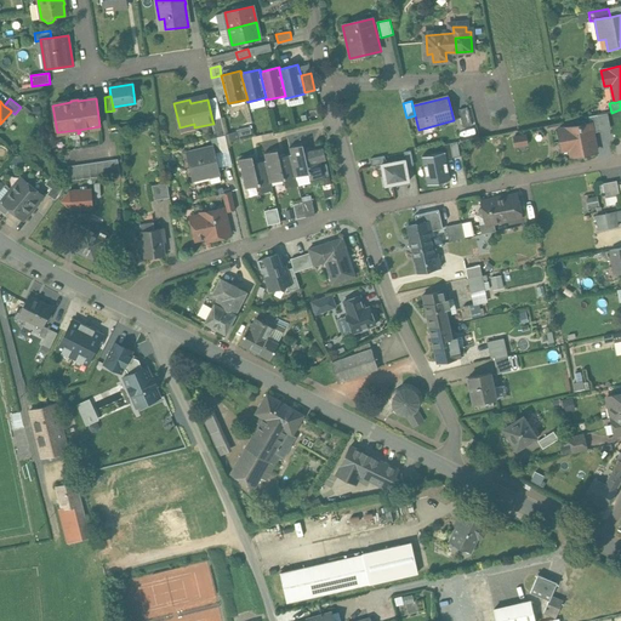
[(472,125),(467,108),(459,110),(463,127),(472,125)]
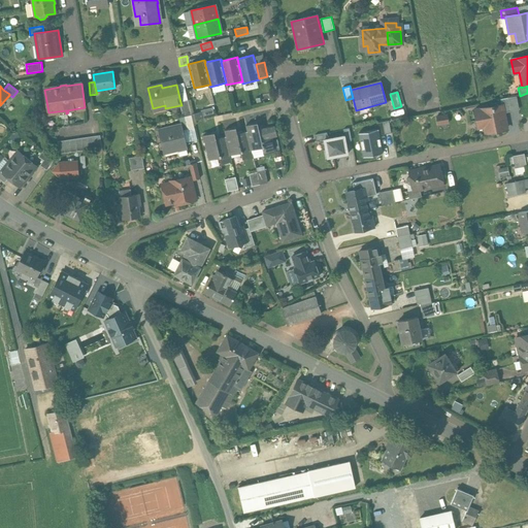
[(508,98),(500,99),(501,105),(502,105),(503,112),(510,111),(508,98)]
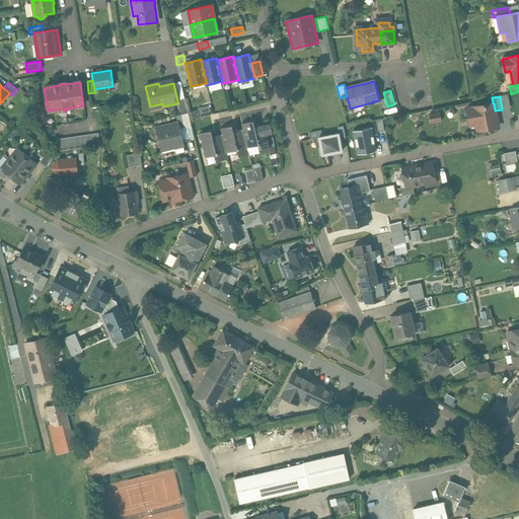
[(184,98),(177,100),(178,103),(177,103),(180,116),(180,115),(189,114),(188,113),(184,98)]
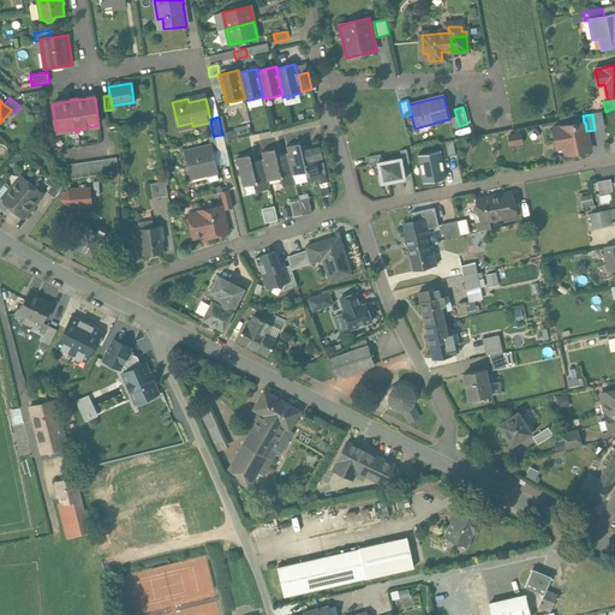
[(584,123),(551,129),(551,130),(553,130),(554,142),(563,141),(566,155),(590,150),(586,131),(585,123),(584,123)]
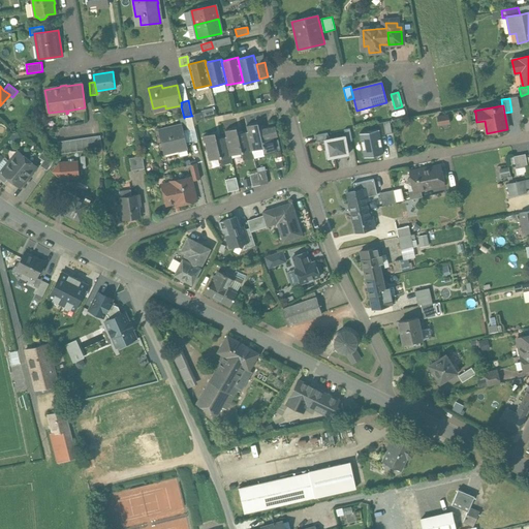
[(203,112),(191,115),(192,116),(193,121),(204,119),(203,112)]
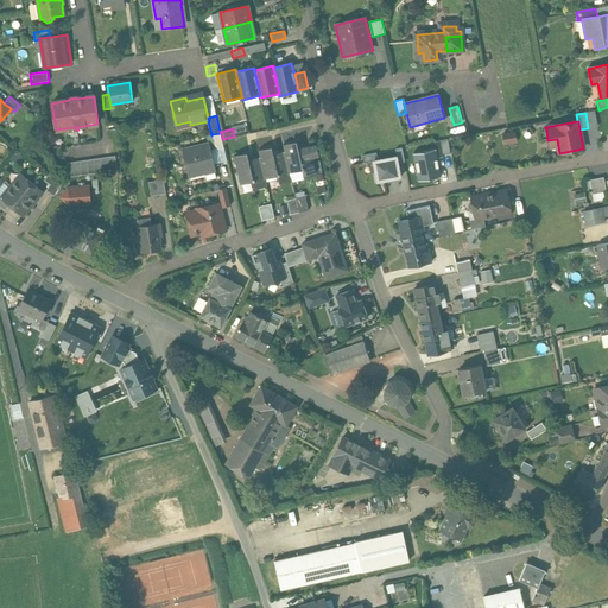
[(221,133),(211,134),(216,150),(225,149),(222,139),(221,133)]
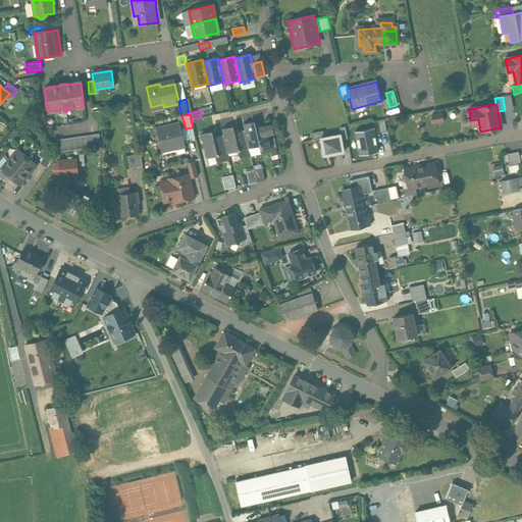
[(442,114),(431,116),(432,123),(444,121),(442,114)]
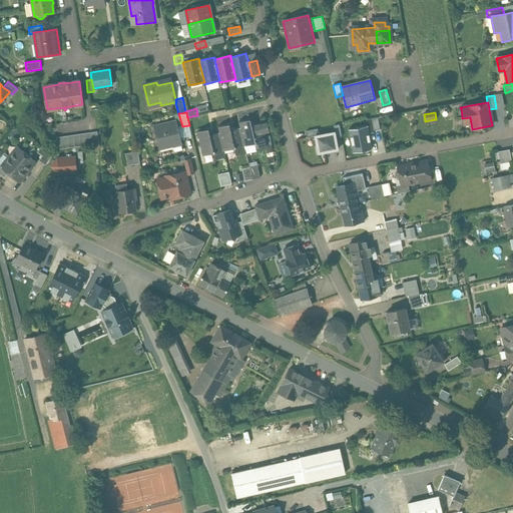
[(221,124),(230,123),(229,115),(220,116),(221,124)]
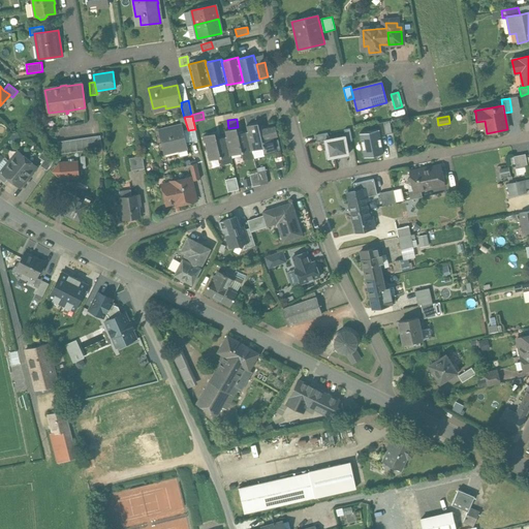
[(382,122),(383,133),(392,132),(391,121),(382,122)]
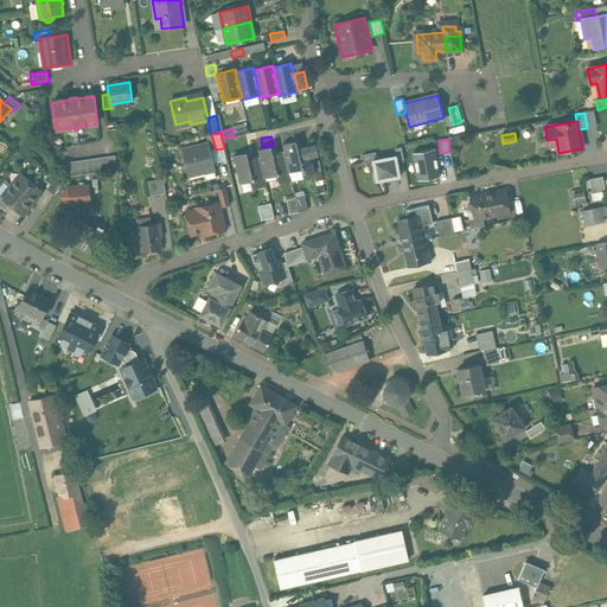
[(301,170),(298,148),(295,141),(283,145),(285,151),(289,173),(301,170)]
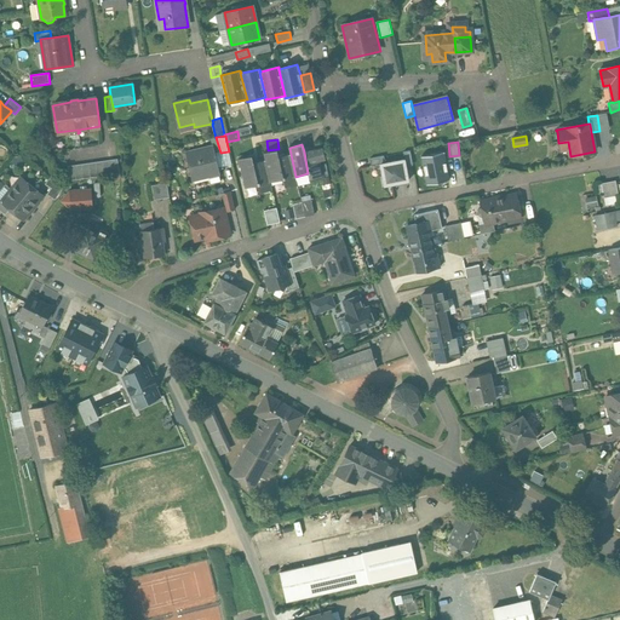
[(213,147),(187,153),(191,177),(218,171),(213,147)]
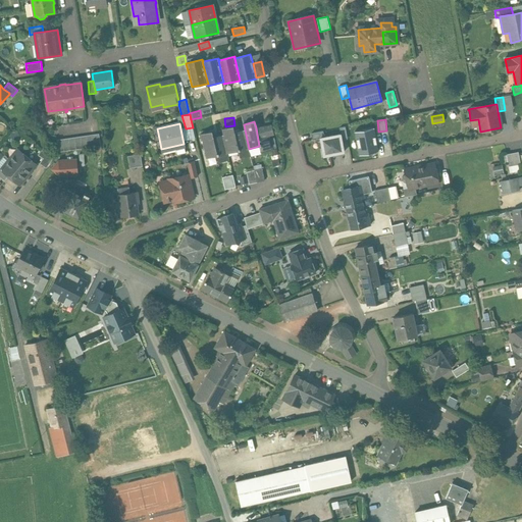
[(368,123),(360,124),(364,142),(372,141),(368,123)]
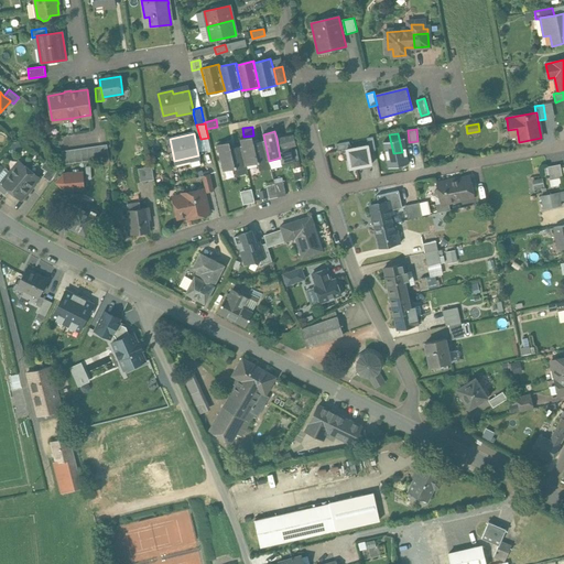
[(277,138),(280,158),(282,165),(294,162),(290,147),(295,145),(293,134),(288,136),(277,138)]
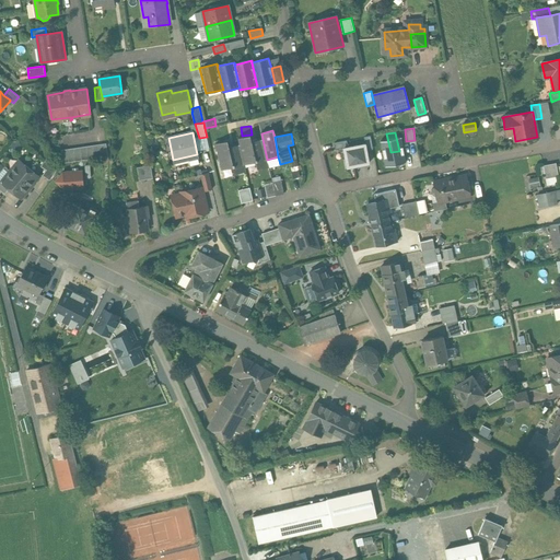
[(386,133),(376,136),(381,154),(391,152),(386,133)]
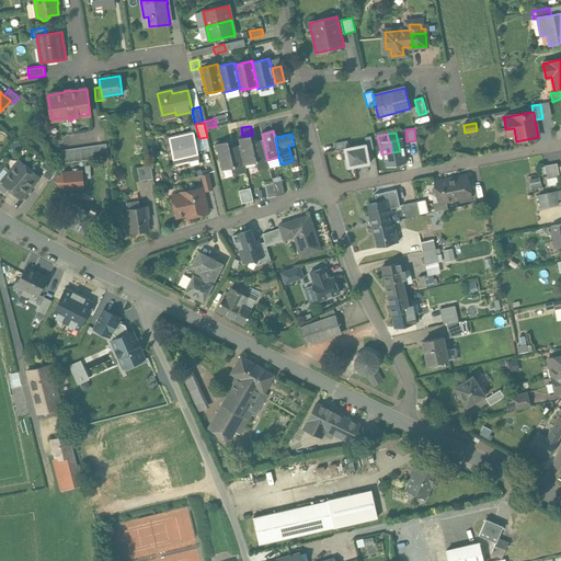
[(263,139),(252,142),(251,136),(239,139),(240,145),(244,164),(256,162),(258,169),(270,167),(267,160),(263,139)]
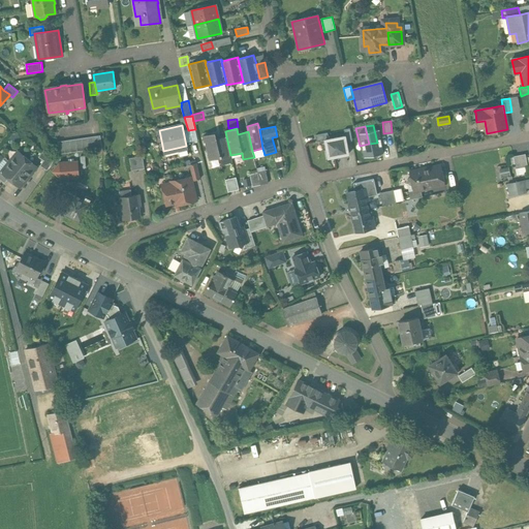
[(350,129),(344,130),(345,136),(346,143),(352,142),(350,129)]
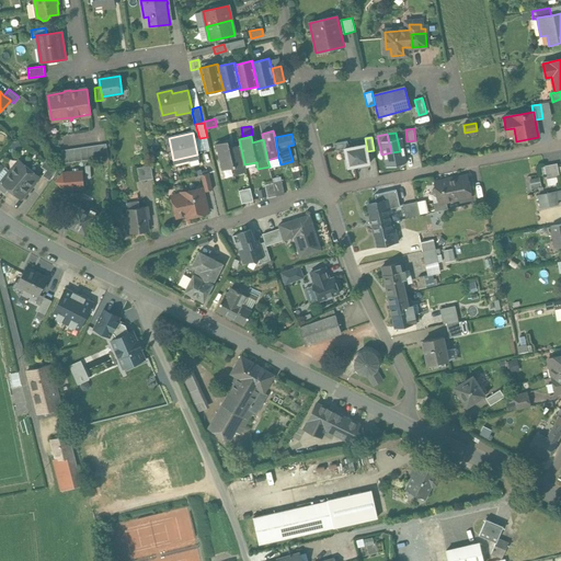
[(228,141),(216,144),(222,170),(233,168),(235,174),(247,172),(244,164),(240,145),(229,148),(228,141)]
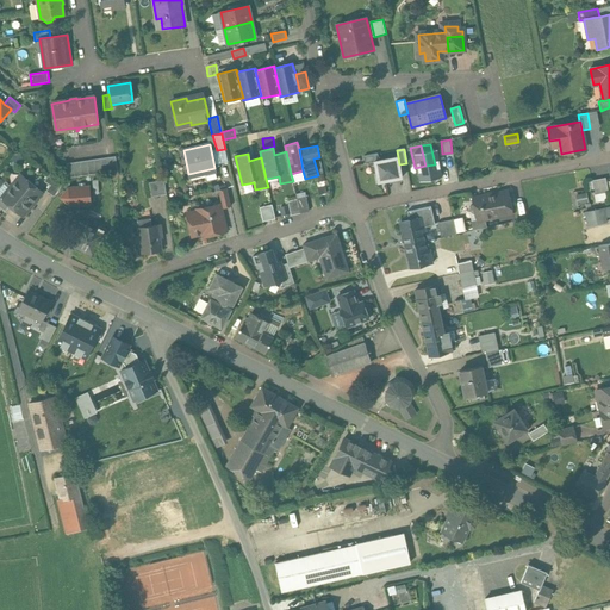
[(378,154),(363,156),(365,163),(374,162),(379,161),(378,154)]
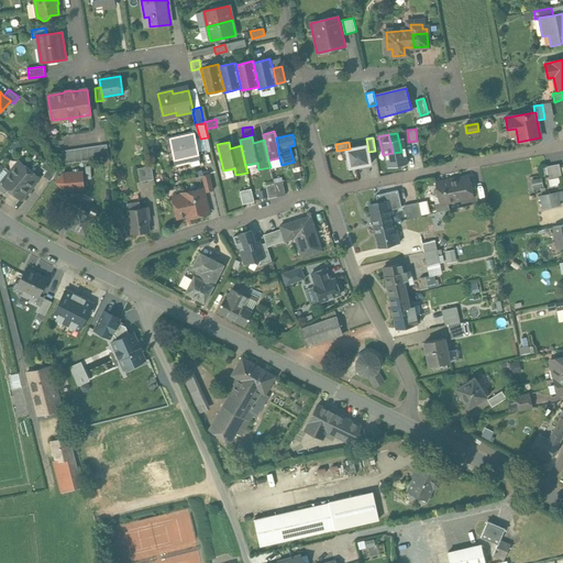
[(107,144),(61,152),(63,164),(109,157),(107,144)]
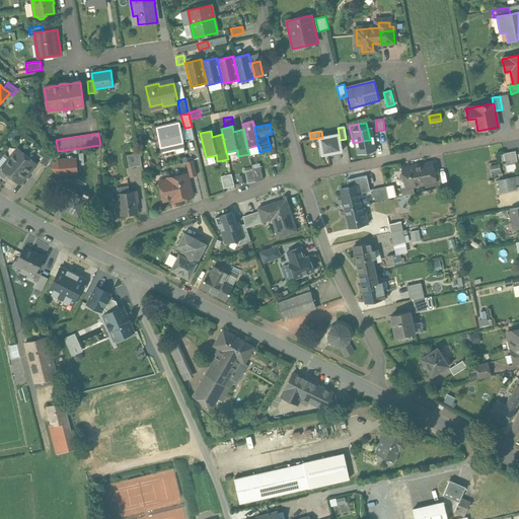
[(322,137),(318,138),(322,155),(342,152),(340,140),(339,134),(322,137)]
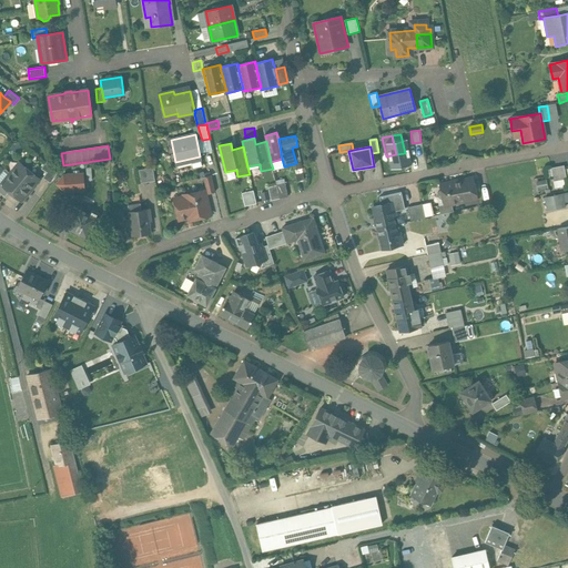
[(39,179),(20,163),(11,174),(30,190),(39,179)]
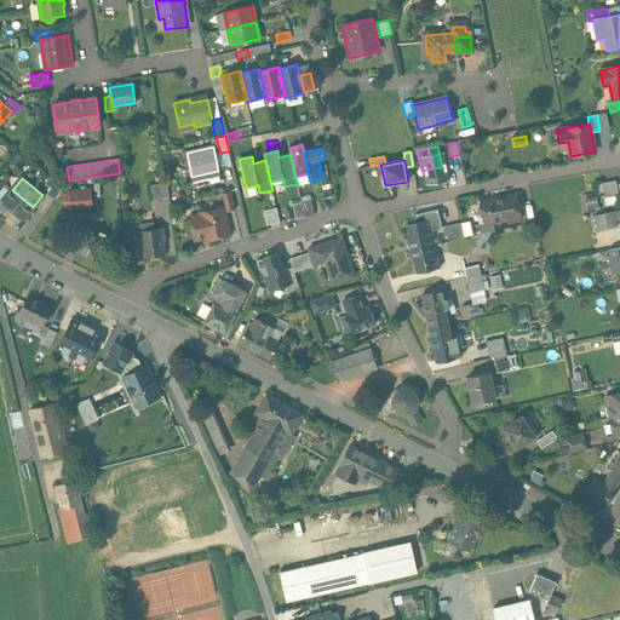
[(63,188),(50,178),(45,184),(51,188),(47,194),(55,200),(63,188)]
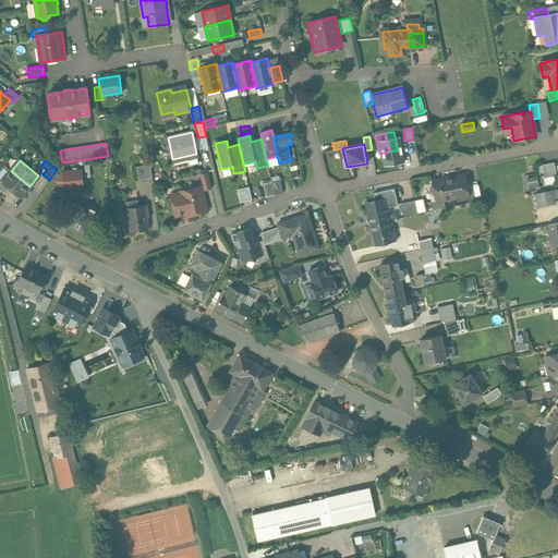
[(554,162),(542,165),(544,178),(557,176),(554,162)]
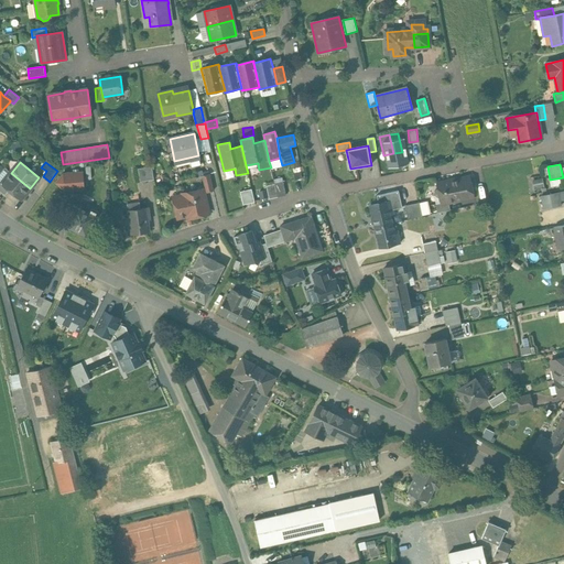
[(138,169),(139,182),(153,180),(152,167),(138,169)]
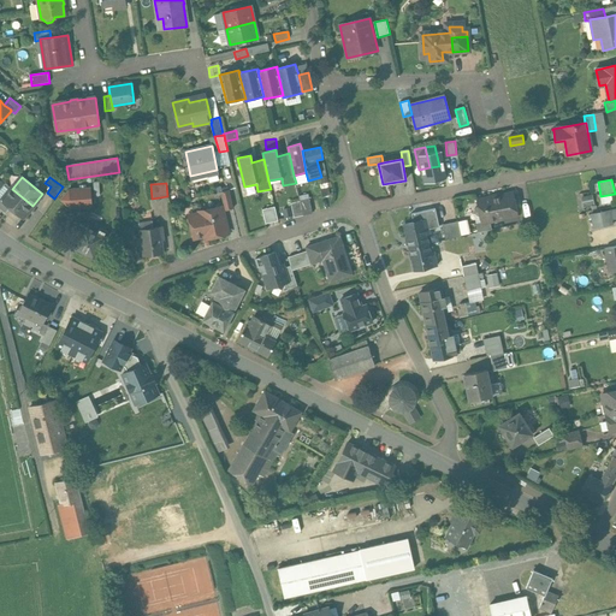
[(33,206),(12,189),(3,201),(10,208),(23,218),(33,206)]
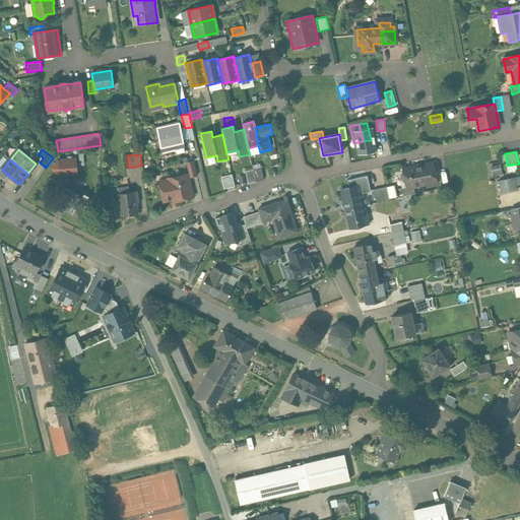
[(73,160),(59,161),(52,169),(60,175),(74,174),(73,160)]
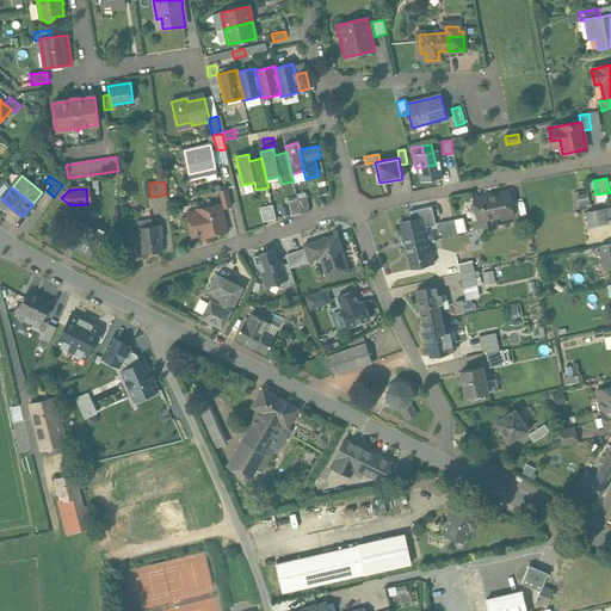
[(227,189),(218,190),(223,209),(232,207),(227,189)]
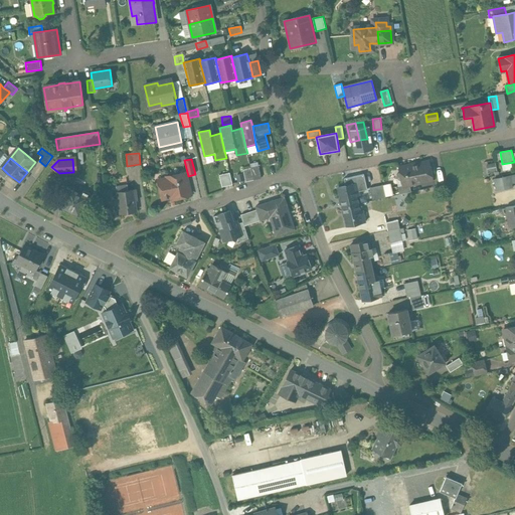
[(428,162),(399,168),(400,173),(397,178),(401,181),(402,186),(409,185),(433,180),(428,162)]
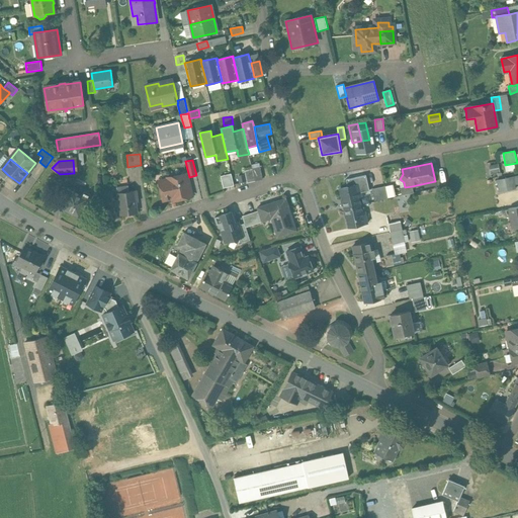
[(489,165),(491,173),(500,171),(498,163),(489,165)]
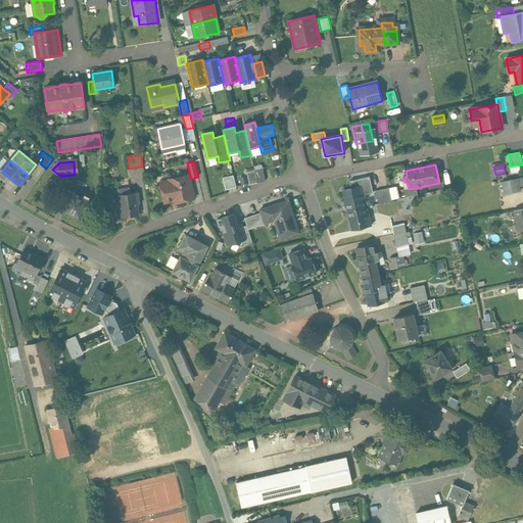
[(8,177),(2,171),(0,169),(0,177),(4,181),(8,177)]
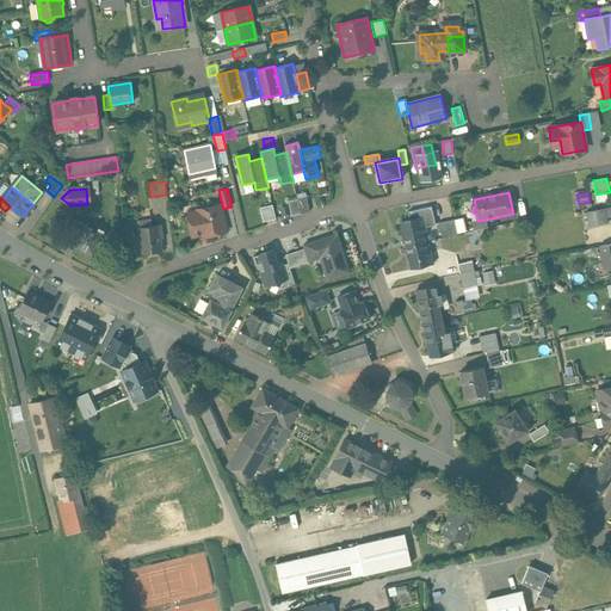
[(307,197),(297,199),(301,214),(310,211),(307,197)]
